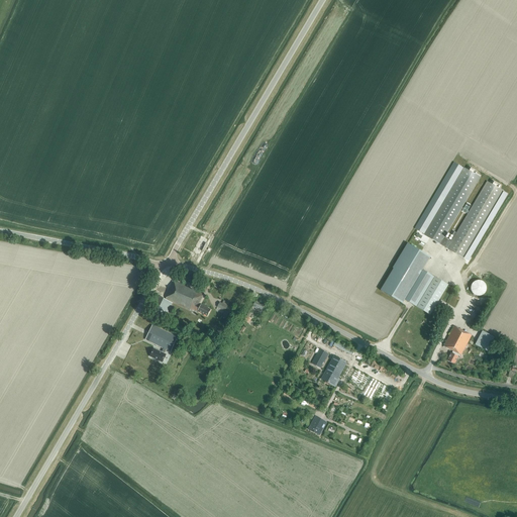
[(463,168),(424,235),(463,259),(503,191),(499,189),(501,185),(493,180),(491,184),(487,182),(451,242),(444,237),(480,178),(475,174),(477,172),(470,167),(468,170),(463,168)]
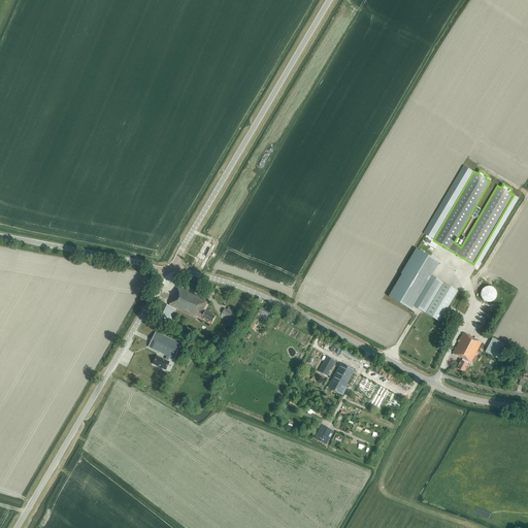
[(477,218),(482,209),(476,206),(472,216),(477,218)]
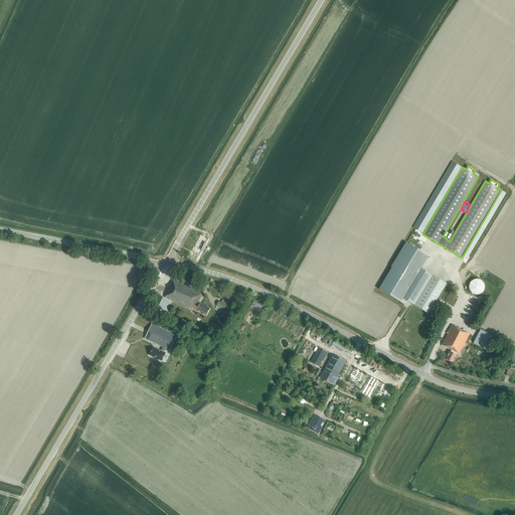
[(433,276),(414,306),(428,314),(447,284),(433,276)]
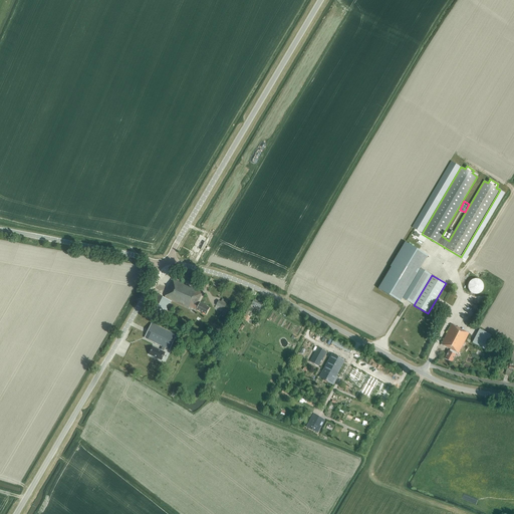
[(477,279),(476,279),(475,279),(474,279),(473,279),(472,280),(471,280),(471,281),(470,281),(469,282),(469,283),(468,284),(468,285),(468,286),(468,287),(468,288),(468,289),(469,290),(469,291),(470,291),(470,292),(471,293),(472,293),(473,294),(474,294),(475,294),(476,294),(477,294),(478,294),(479,293),(480,293),(481,292),(482,292),(482,291),(483,290),(483,289),(483,288),(484,287),(484,286),(483,285),(483,284),(483,283),(483,282),(482,282),(481,281),(481,280),(480,280),(479,279),(478,279),(477,279)]
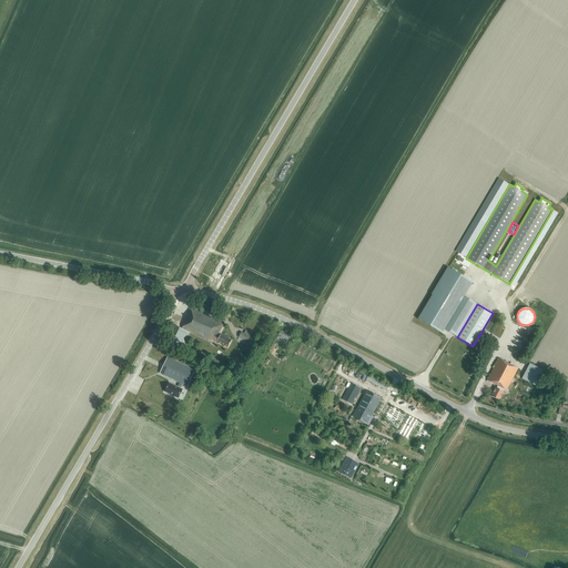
[(214,343),(217,344),(217,343),(227,347),(232,341),(221,335),(220,335),(219,335),(224,324),(192,310),(182,328),(182,330),(175,326),(166,344),(180,351),(189,333),(183,330),(211,342),(212,340),(215,342),(214,343)]
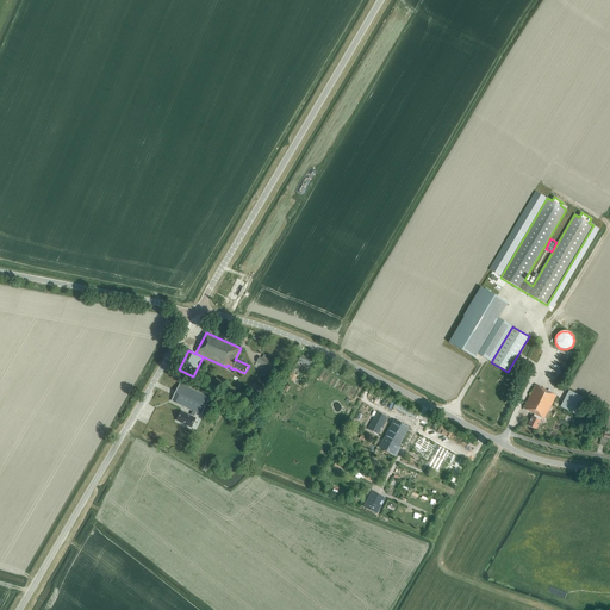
[(259,358),(256,362),(266,367),(271,358),(265,355),(262,359),(259,358)]
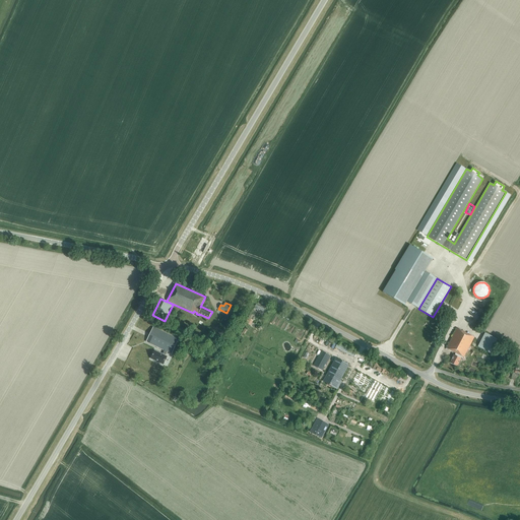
[(265,308),(257,305),(254,311),(262,314),(265,308)]
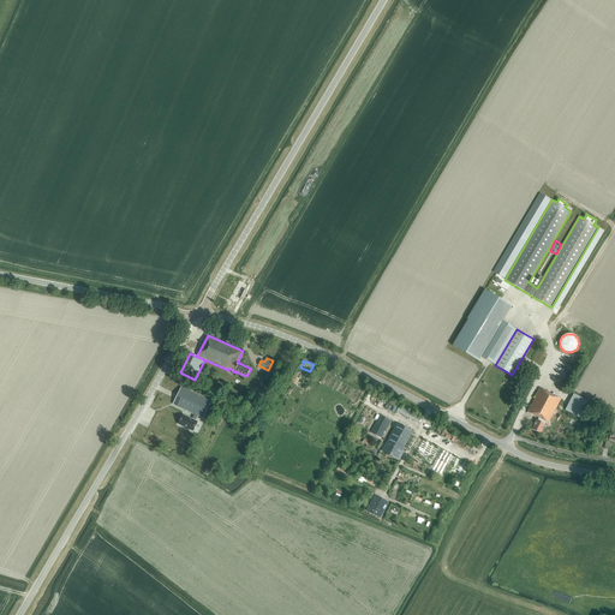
[(297,378),(298,375),(297,374),(300,368),(298,366),(293,376),(291,382),(297,386),(299,380),(297,378)]
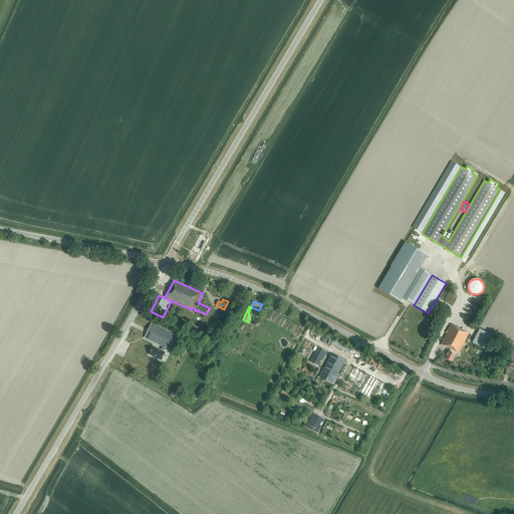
[(177,335),(152,323),(145,338),(170,349),(177,335)]
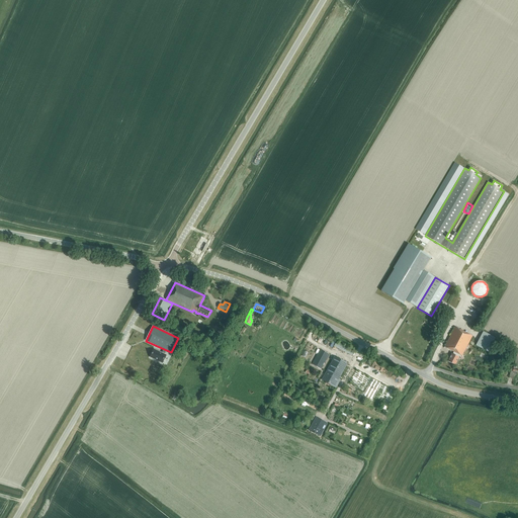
[(458,357),(459,355),(462,356),(472,336),(455,327),(444,347),(454,352),(452,354),(448,361),(455,365),(459,357),(458,357)]
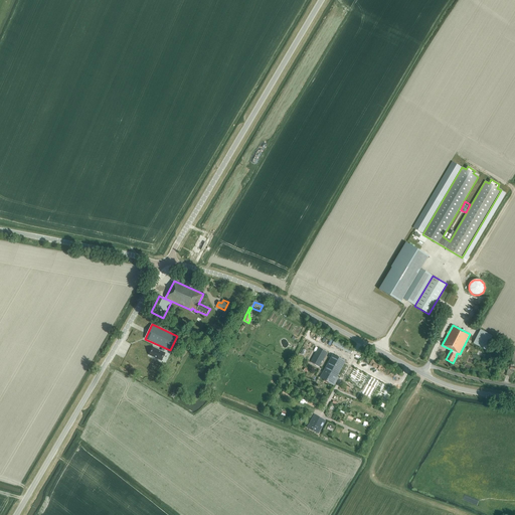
[(483,349),(485,345),(487,342),(489,343),(493,336),(481,330),(476,340),(474,344),(483,349)]
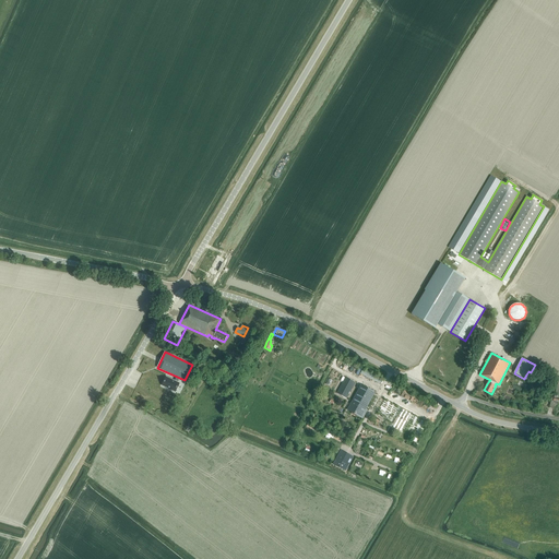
[(334,390),(341,376),(332,371),(325,387),(334,390)]
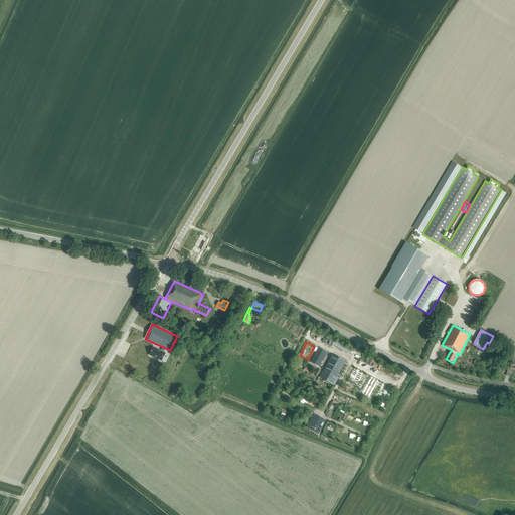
[(154,347),(150,355),(161,361),(165,353),(164,352),(165,349),(163,347),(161,351),(154,347)]
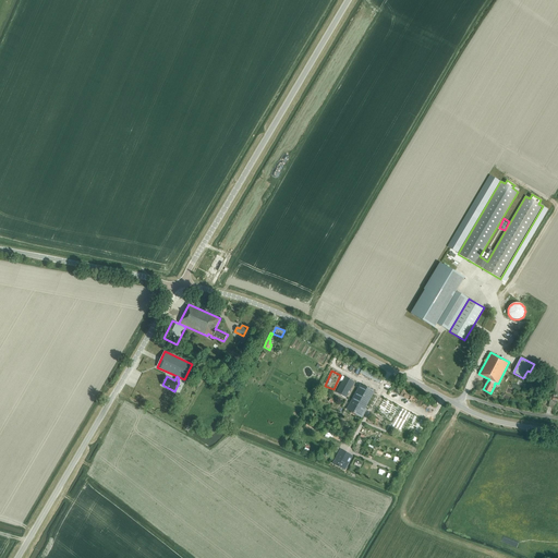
[(354,381),(344,377),(337,392),(346,398),(354,381)]
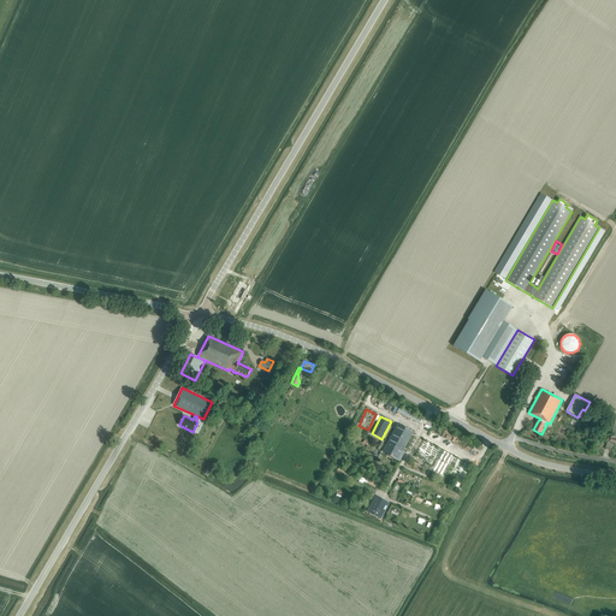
[(383,451),(400,461),(402,456),(401,455),(413,432),(398,425),(383,451)]
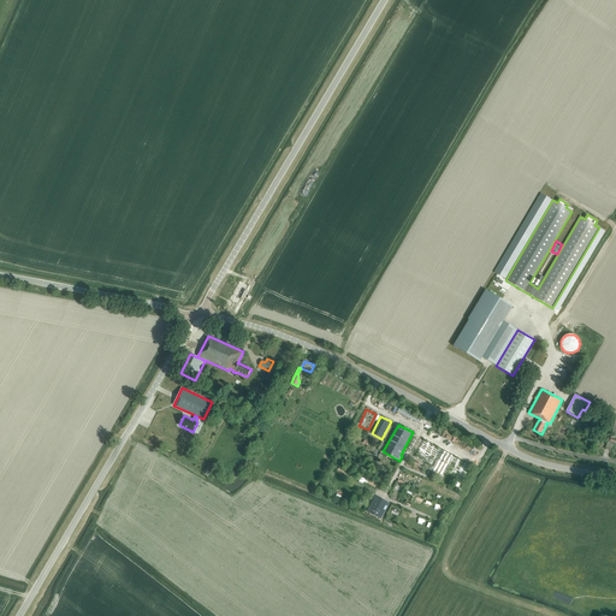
[(605,449),(614,451),(615,443),(615,439),(610,438),(609,442),(608,442),(605,449)]
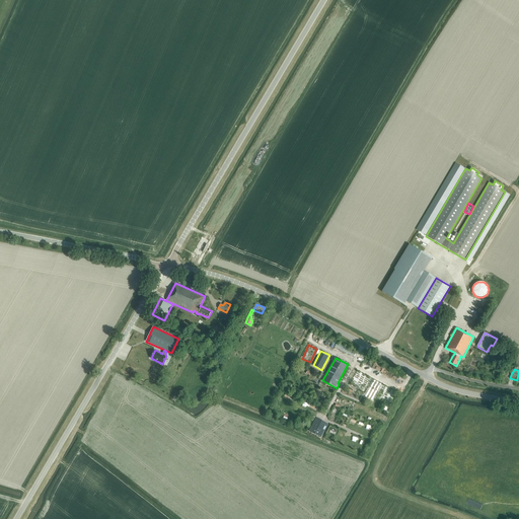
[(320,438),(328,424),(317,418),(309,432),(320,438)]
